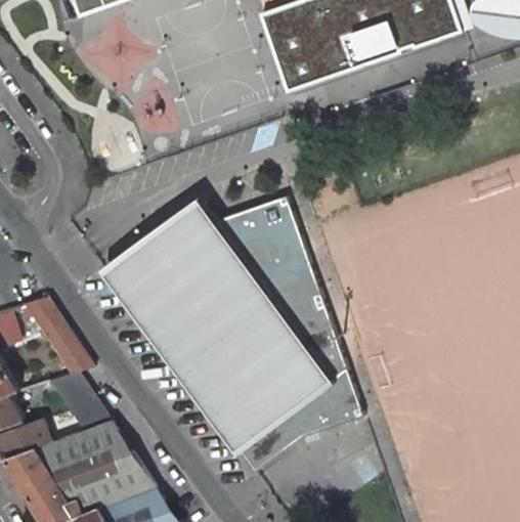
[(72,0),(76,10),(105,0),(271,0),(257,5),(285,84),(400,43),(399,41),(410,37),(412,39),(461,22),(452,0),(72,0)]
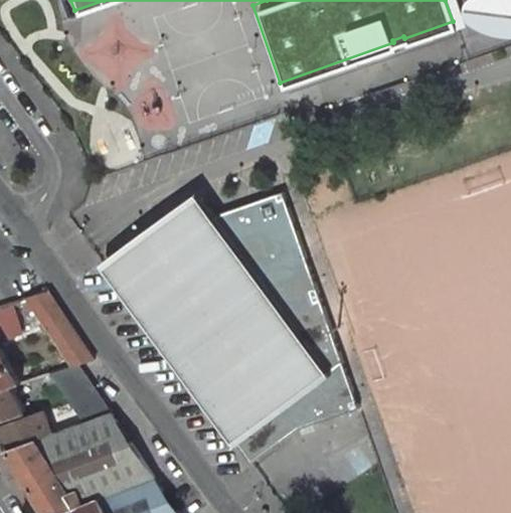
[(102,262),(100,263),(248,461),(296,426),(356,404),(281,191),(212,215),(196,192),(102,262)]
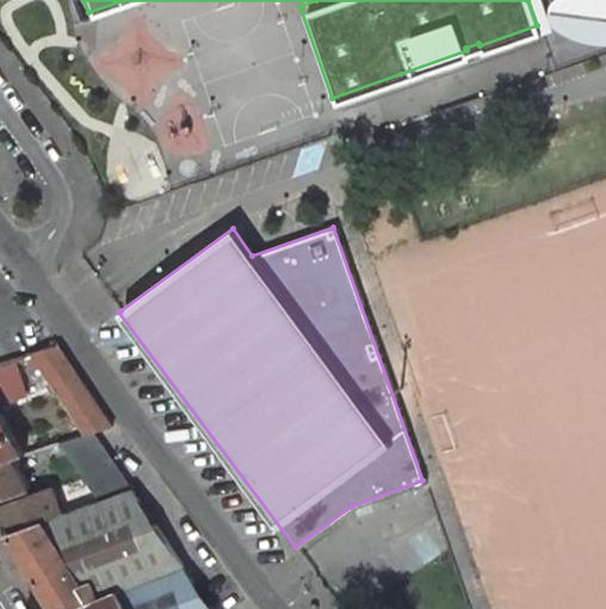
[(53,350),(31,357),(87,438),(90,438),(109,434),(53,350)]
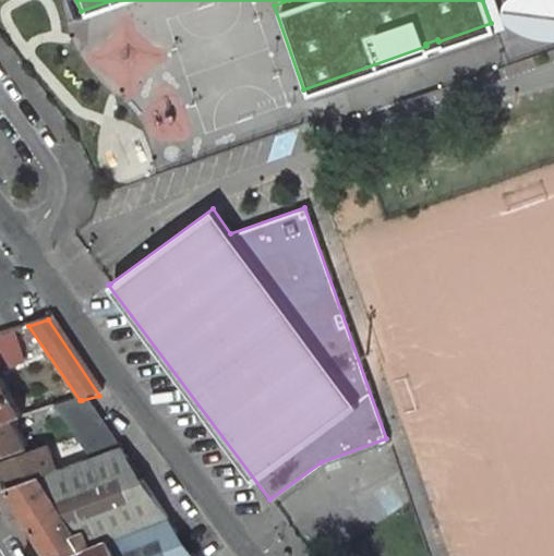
[(0,424),(9,422),(24,418),(0,382),(0,424)]
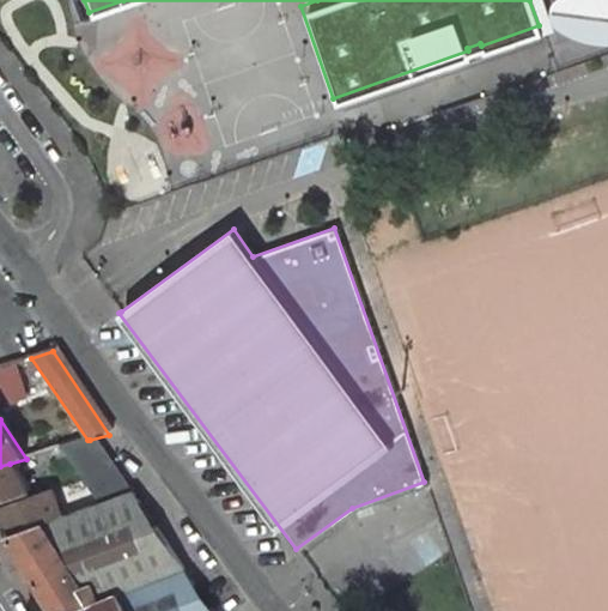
[(87,440),(60,448),(97,504),(127,494),(90,440),(87,440)]
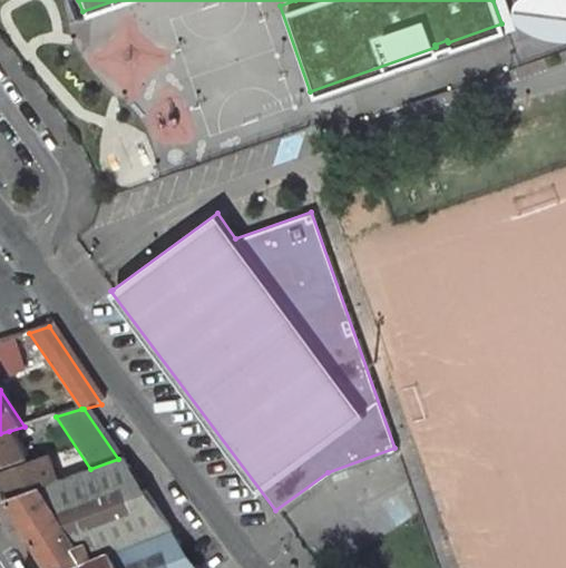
[(0,468),(26,459),(9,431),(0,433),(0,468)]
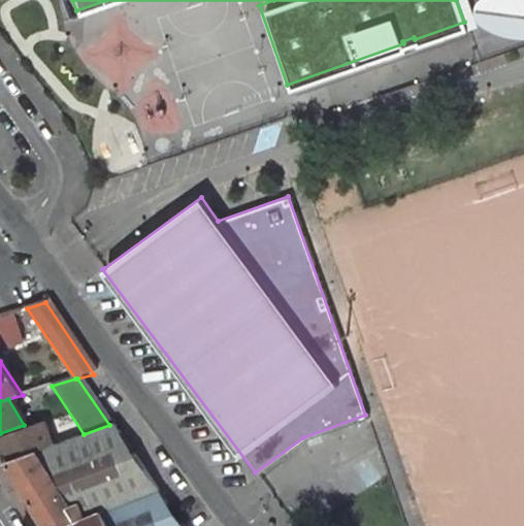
[(54,446),(45,423),(0,439),(0,452),(7,463),(54,446)]
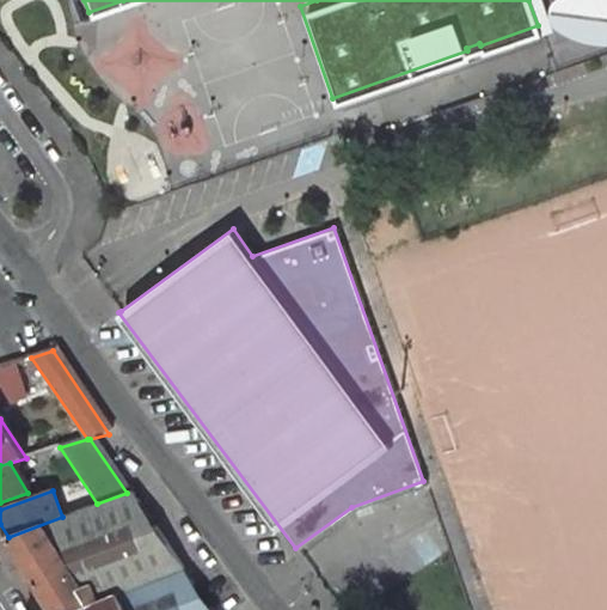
[(8,537),(53,609),(72,609),(179,569),(127,493),(97,504),(62,517),(8,537)]
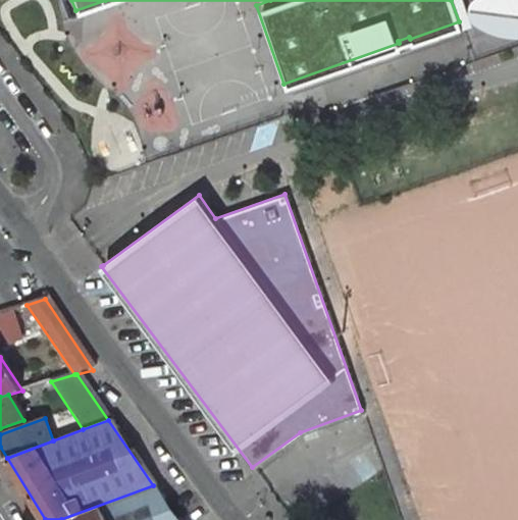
[(61,519),(176,519),(153,485),(61,519)]
